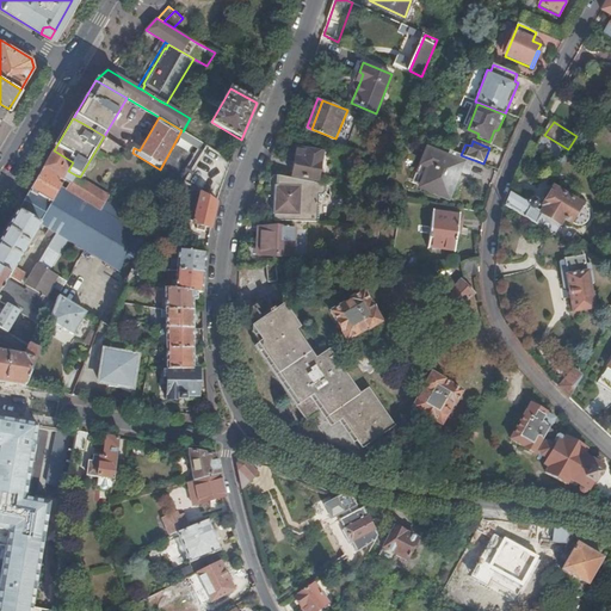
[(318,180),(322,154),(312,153),(312,148),(302,147),(302,149),(297,149),(294,176),(318,180)]
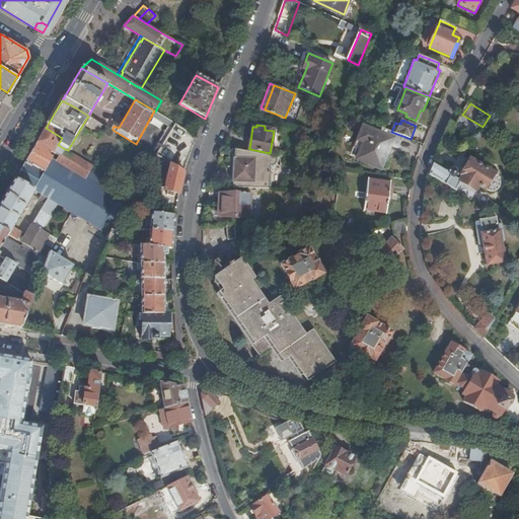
[(46,128),(15,180),(34,192),(48,200),(58,205),(72,214),(99,229),(105,220),(112,224),(125,203),(121,200),(125,192),(90,171),(91,168),(63,151),(65,149),(58,145),(62,138),(46,128)]
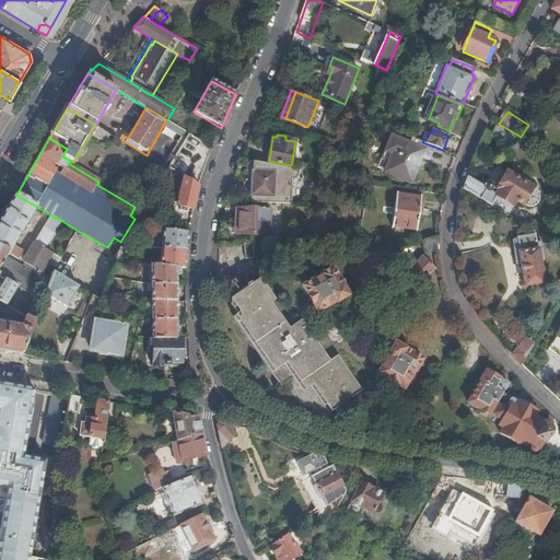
[(434,147),(422,142),(413,138),(411,144),(393,138),(387,151),(395,154),(387,171),(411,182),(419,162),(421,156),(428,160),(429,160),(434,147)]
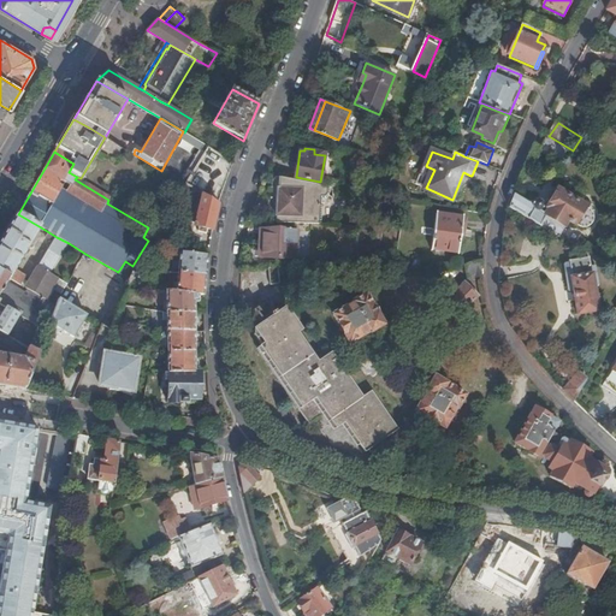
[(329,187),(282,178),(280,188),(278,188),(277,223),(321,225),(321,209),(323,205),(323,196),(329,195),(329,187)]
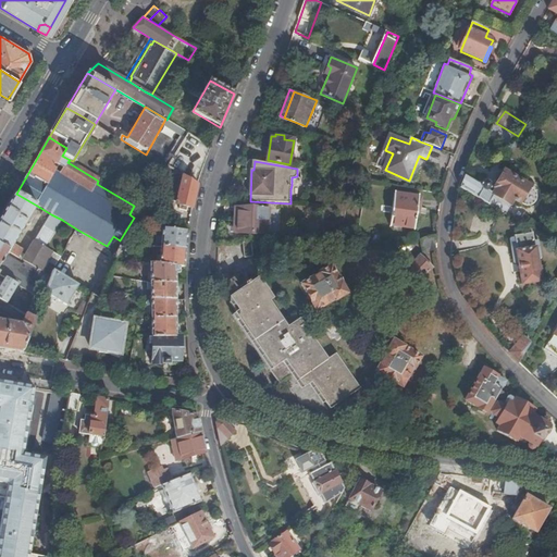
[(300,170),(297,169),(297,176),(292,177),(292,185),(294,185),(294,180),(297,180),(300,176),(300,170)]
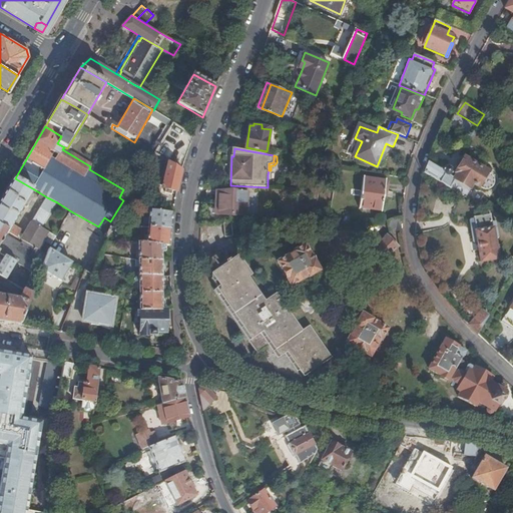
[(444,170),(429,161),(426,173),(467,197),(474,184),(480,187),(481,186),(487,189),(493,188),(495,185),(496,180),(493,176),(489,174),(490,173),(482,168),(484,164),(477,159),(474,164),(467,160),(459,174),(453,170),(451,168),(448,168),(444,170)]
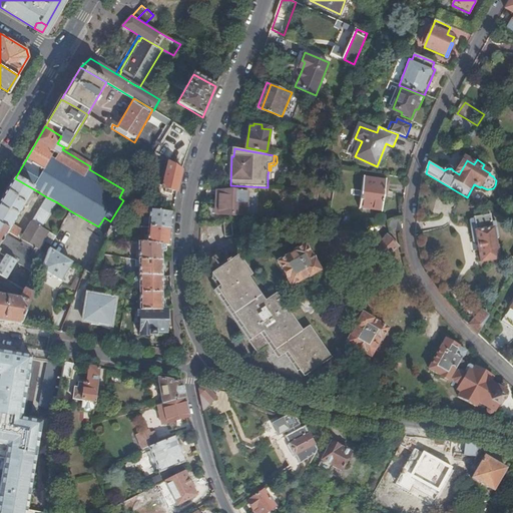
[(177,192),(182,170),(169,162),(163,189),(177,192)]
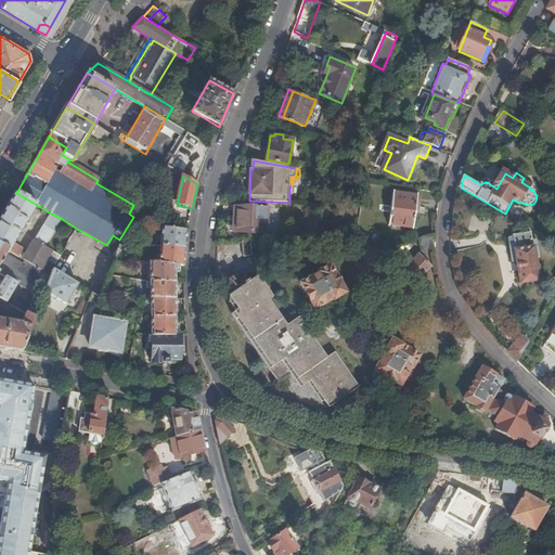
[(16,193),(0,219),(0,245),(9,250),(20,257),(24,250),(14,244),(37,205),(16,193)]
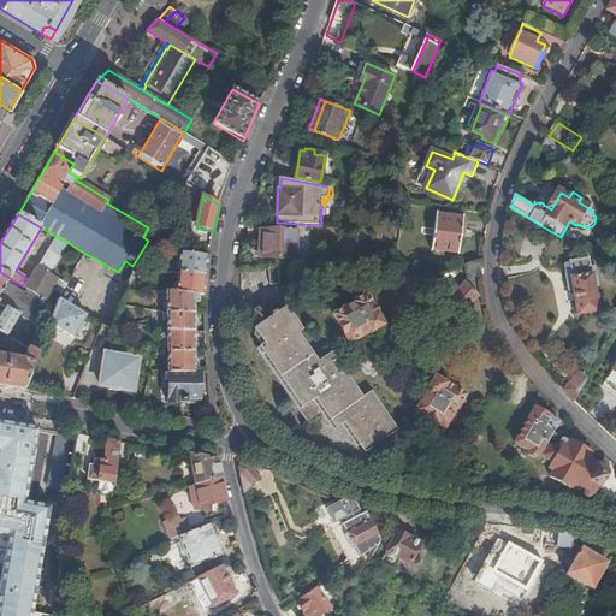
[(465,237),(467,219),(438,214),(432,250),(458,254),(462,237),(465,237)]
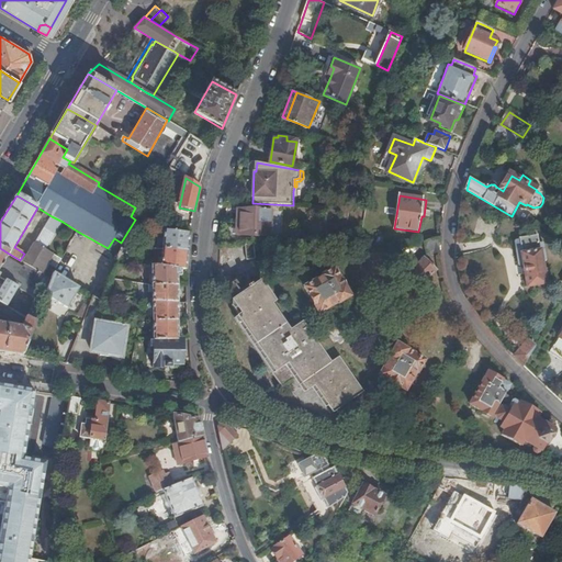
[(238,235),(269,236),(271,212),(239,210),(238,235)]
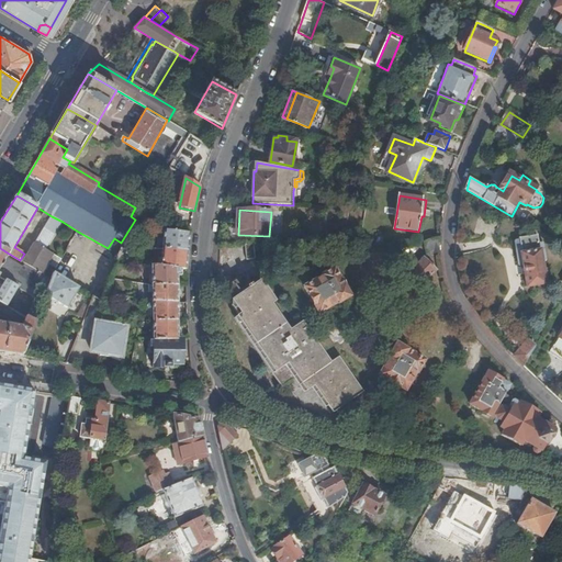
[(52,216),(23,263),(41,273),(53,254),(45,250),(63,222),(52,216)]
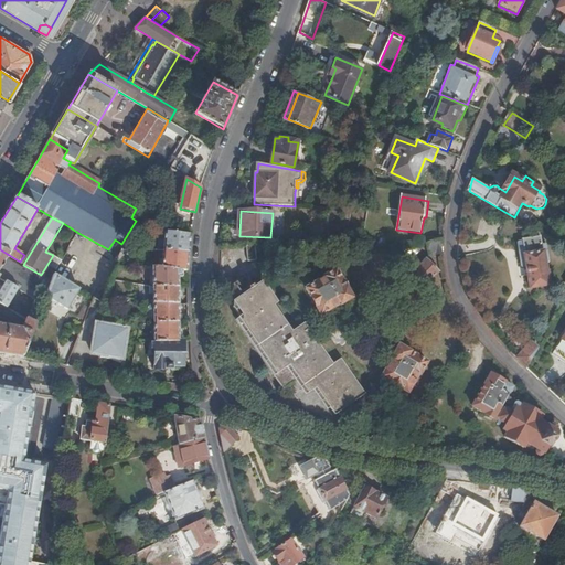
[(190,253),(191,235),(166,233),(163,252),(190,253)]
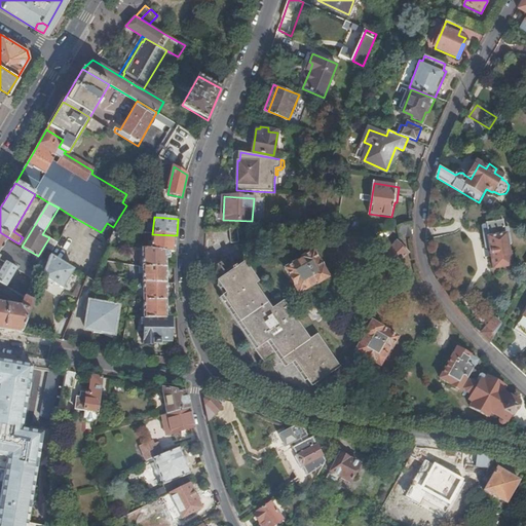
[(487,226),(491,251),(494,269),(513,266),(509,246),(513,245),(510,227),(505,228),(504,220),(487,224),(487,226)]
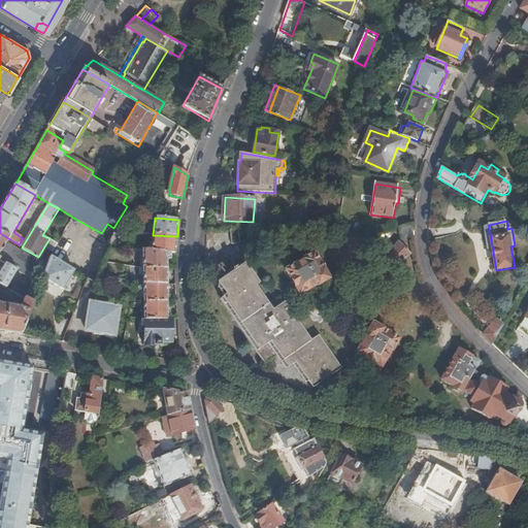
[(402,238),(415,235),(415,223),(399,227),(402,238)]
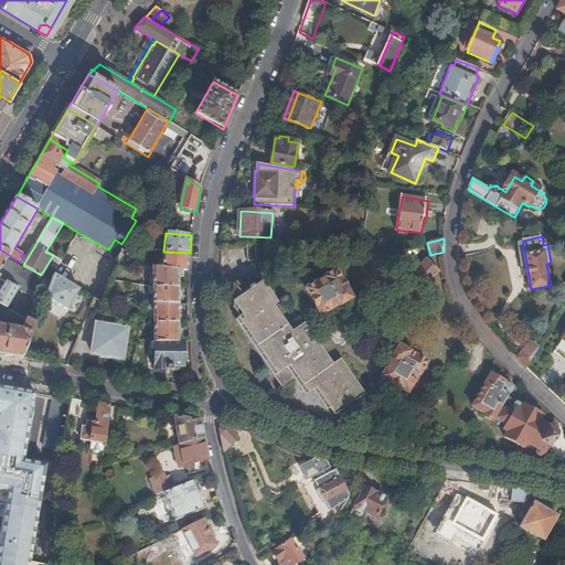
[(518,244),(522,269),(528,269),(523,243),(518,244)]
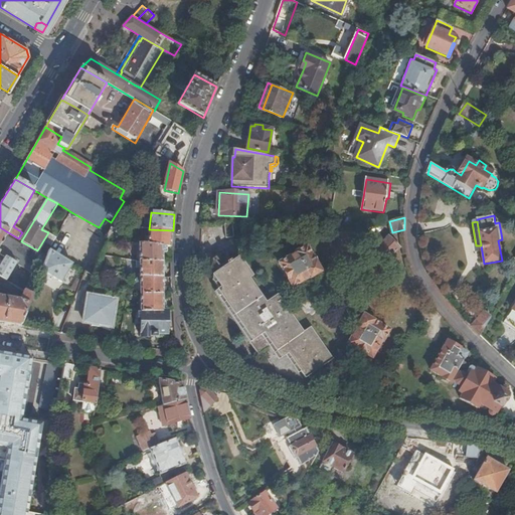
[(234,222),(225,223),(226,236),(234,236),(234,222)]
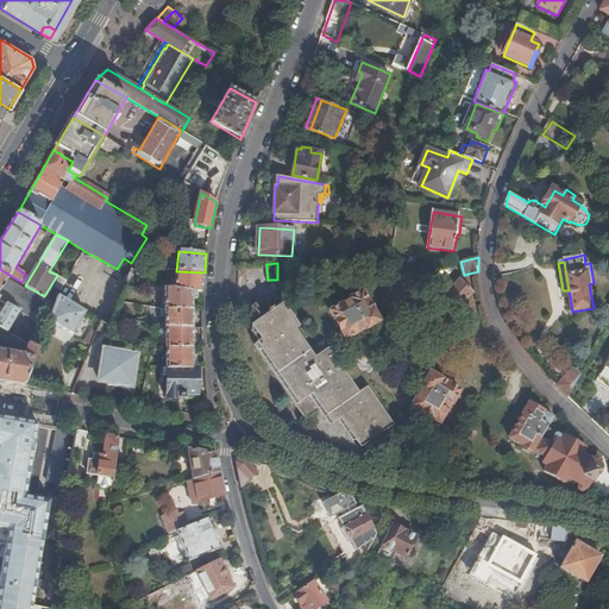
[(450,265),(434,269),(435,277),(452,274),(450,265)]
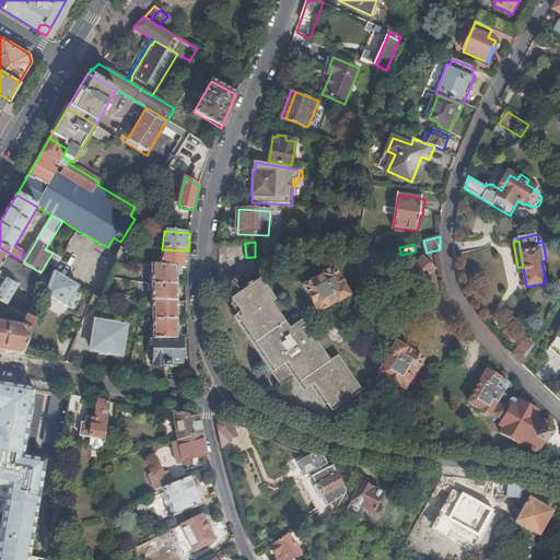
[(38,299),(43,301),(46,295),(51,279),(41,272),(23,263),(22,266),(7,257),(9,253),(0,247),(0,276),(6,279),(28,293),(38,299)]
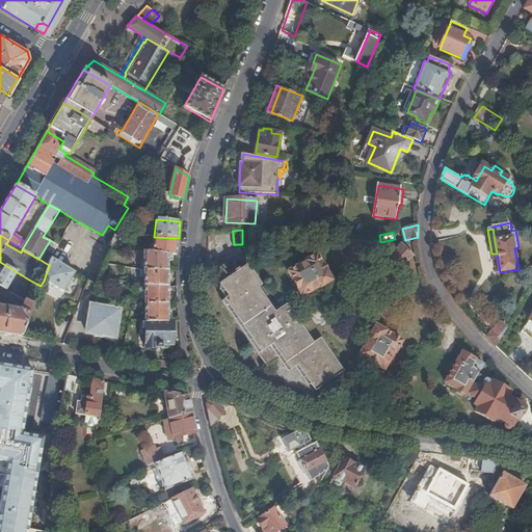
[(178,255),(179,238),(154,237),(153,253),(169,255),(178,255)]
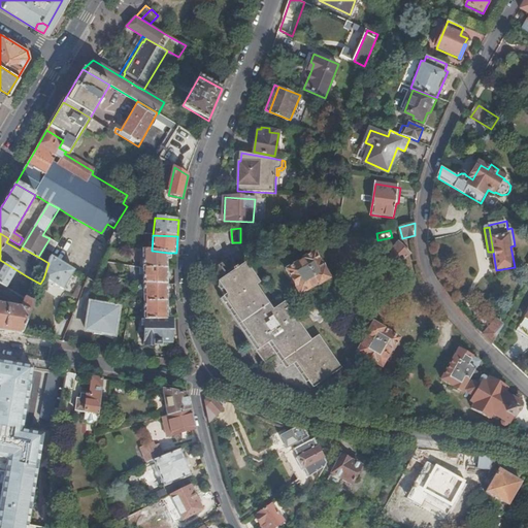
[(395,267),(409,255),(398,242),(384,255),(395,267)]
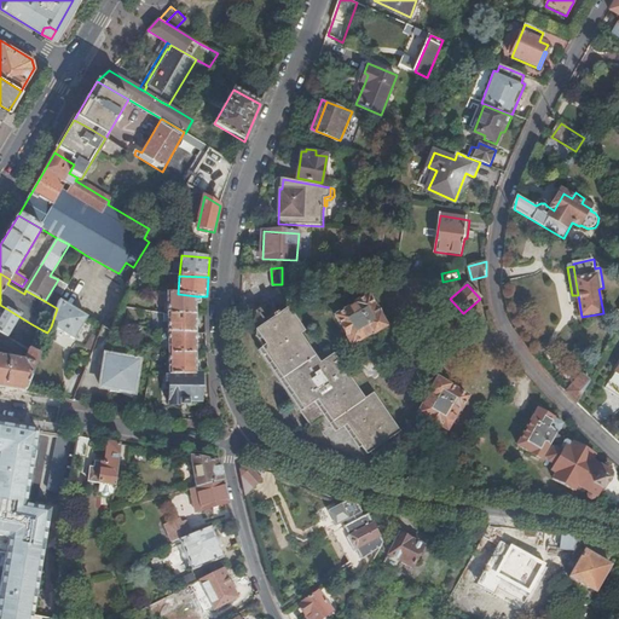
[(197,296),(178,294),(171,294),(169,314),(197,314),(197,296)]
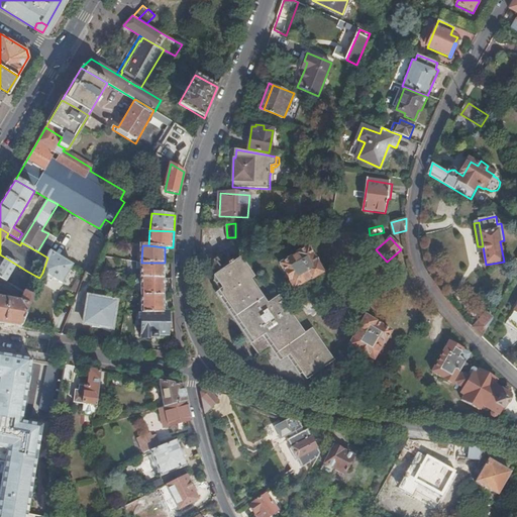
[(322,273),(308,246),(297,252),(298,253),(281,264),(294,289),(311,279),(312,280),(322,273)]
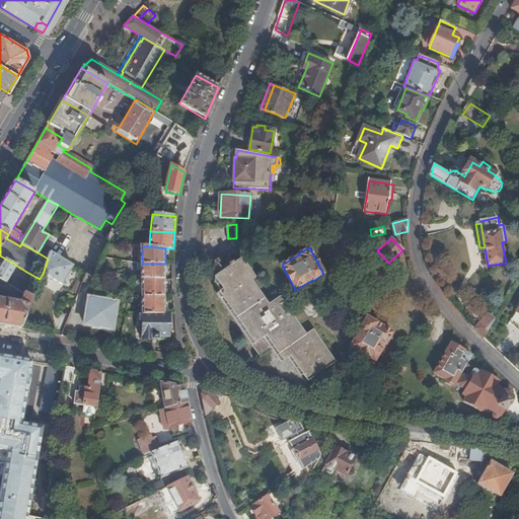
[(61,284),(72,267),(50,253),(48,258),(43,274),(61,284)]
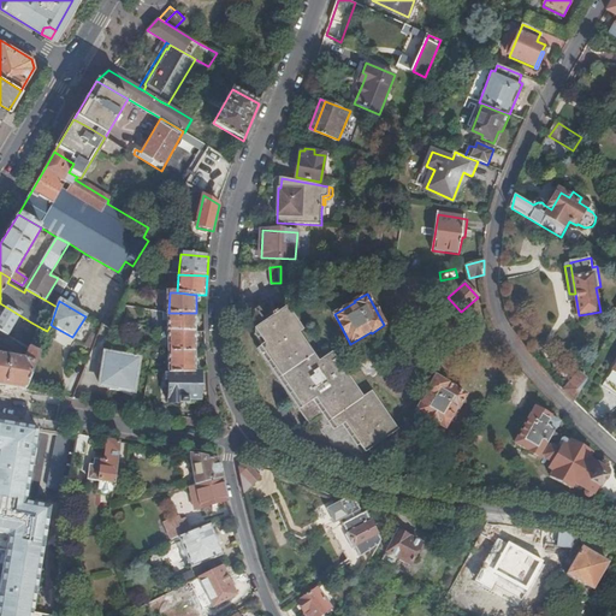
[(286,306),(278,312),(277,311),(272,314),(273,315),(254,329),(264,344),(260,348),(312,421),(326,412),(337,426),(345,421),(365,450),(396,430),(372,391),(362,397),(332,351),(319,360),(300,333),(304,330),(286,306)]
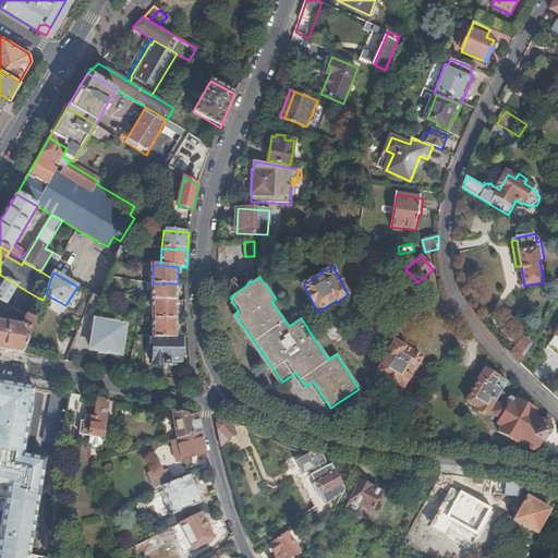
[(26,315),(29,317),(35,304),(24,299),(28,292),(5,278),(0,288),(0,299),(13,307),(22,313),(26,315)]
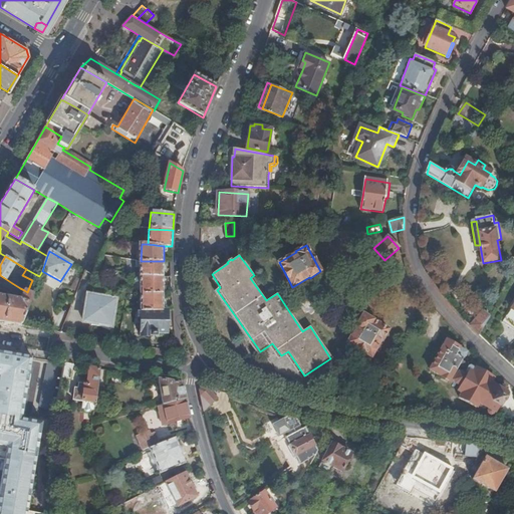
[(164,276),(164,261),(141,261),(141,276),(164,276)]
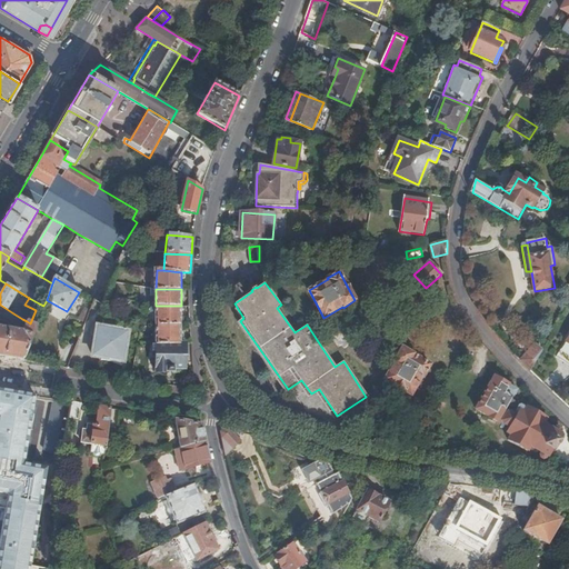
[(30,323),(36,327),(43,306),(39,303),(36,310),(30,323)]
